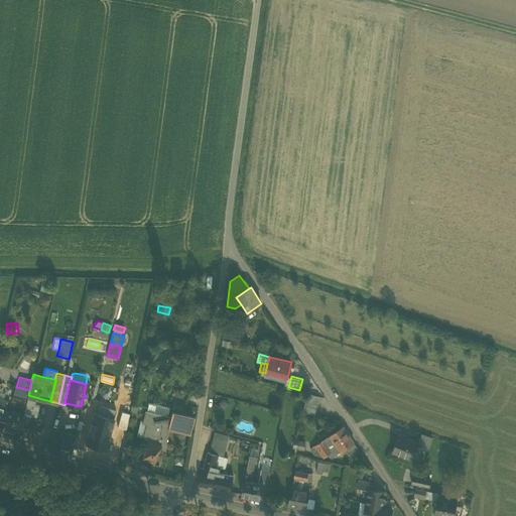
[(12,401),(25,404),(28,395),(29,390),(16,387),(13,386),(11,393),(14,394),(12,401)]
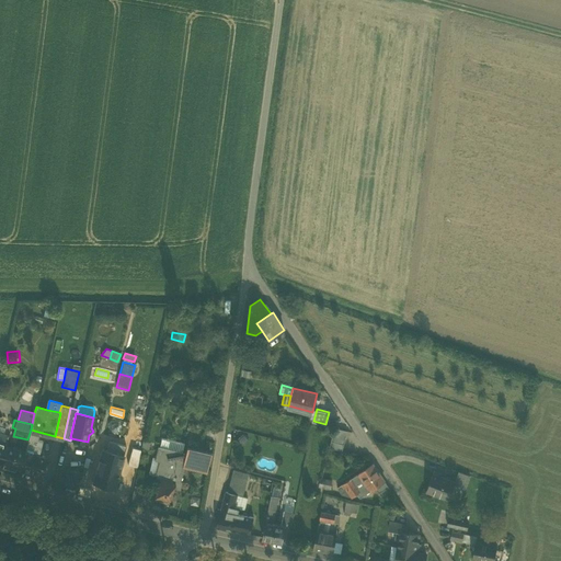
[(334,428),(333,435),(346,437),(347,432),(334,428)]
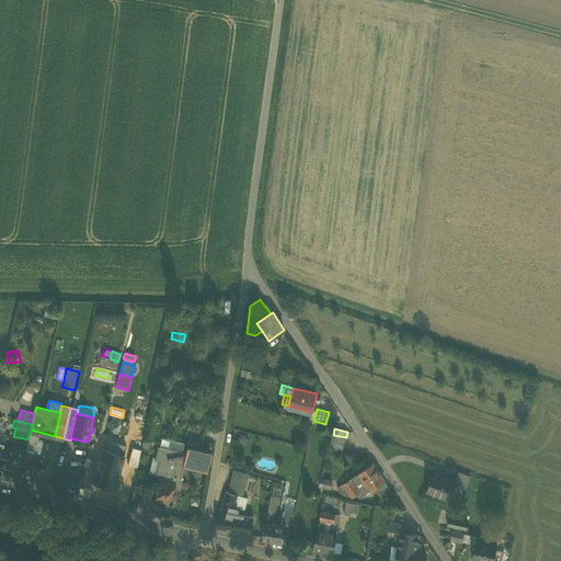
[(34,454),(38,432),(31,430),(27,439),(29,439),(25,451),(34,454)]
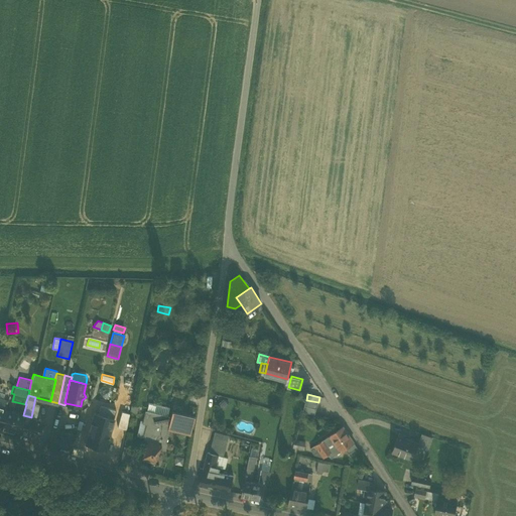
[(229,404),(224,398),(218,404),(223,410),(229,404)]
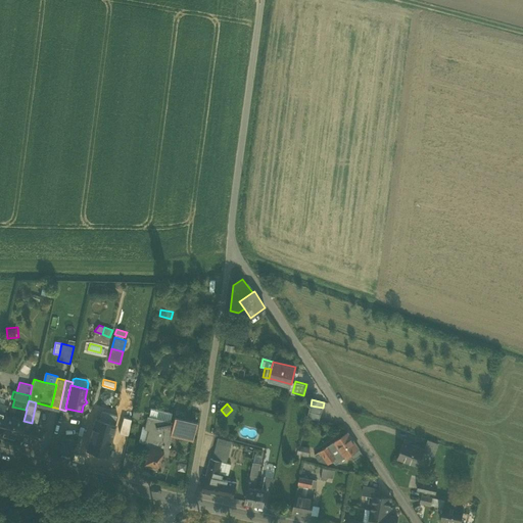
[(320,420),(323,408),(311,406),(307,417),(320,420)]
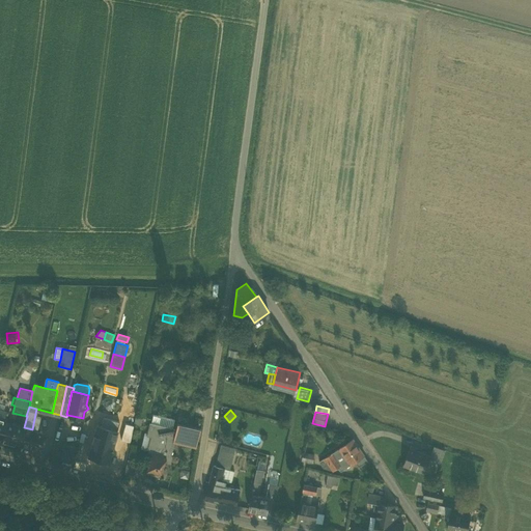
[(149,422),(171,427),(174,418),(152,413),(149,422)]
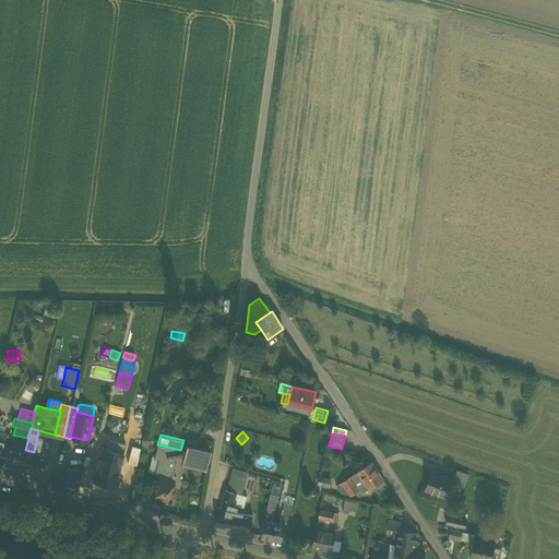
[(203,448),(204,442),(188,438),(187,443),(203,448)]
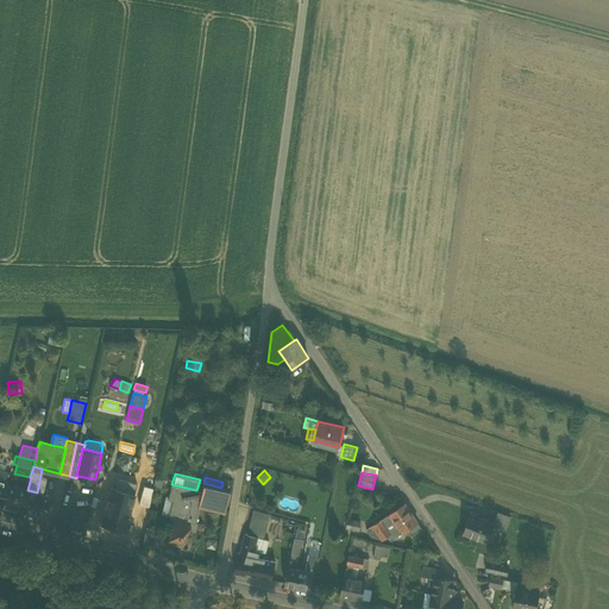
[(115,489),(135,494),(137,484),(119,478),(115,489)]
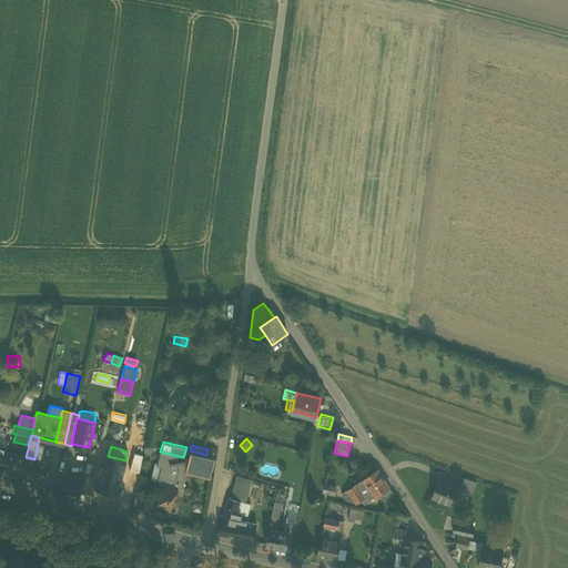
[(0,470),(21,477),(26,457),(6,452),(0,469),(0,470)]
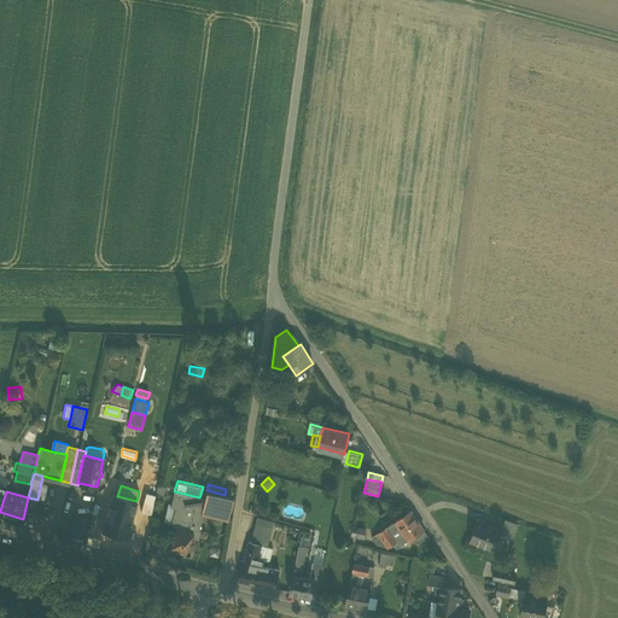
[(193,529),(191,537),(198,538),(200,530),(198,530),(203,514),(202,514),(205,499),(199,497),(174,491),(172,505),(178,506),(173,524),(170,531),(175,532),(176,525),(193,529)]
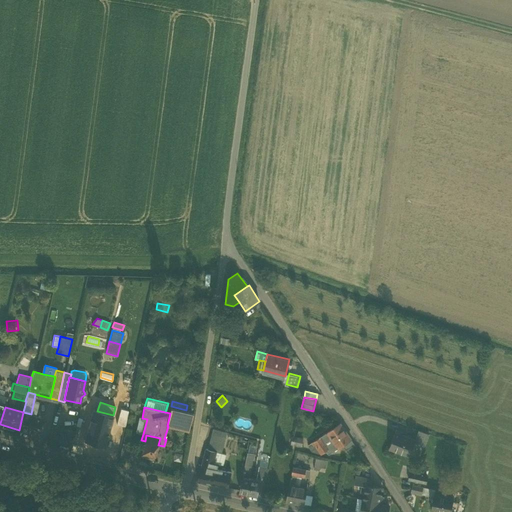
[(128,410),(121,408),(117,423),(125,426),(128,410)]
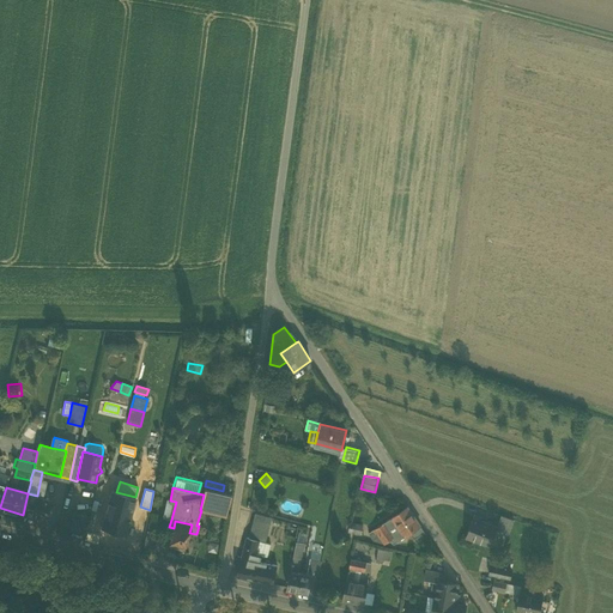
[(200,510),(201,510),(225,515),(230,495),(205,489),(204,495),(200,510)]
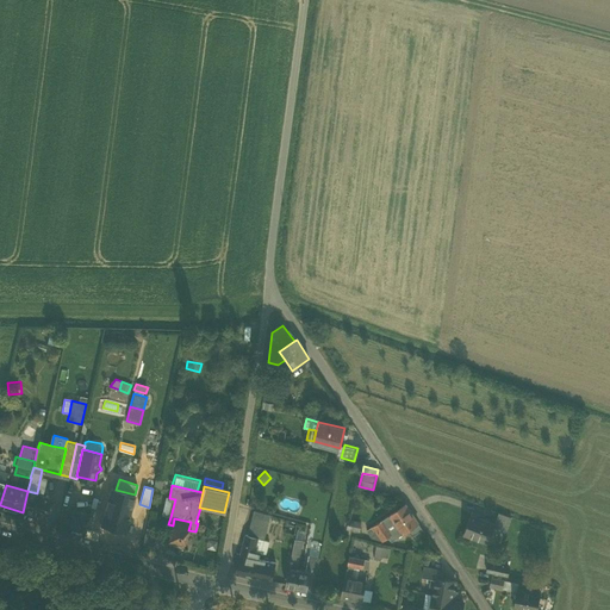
[(135,495),(116,490),(111,489),(101,524),(124,530),(135,495)]
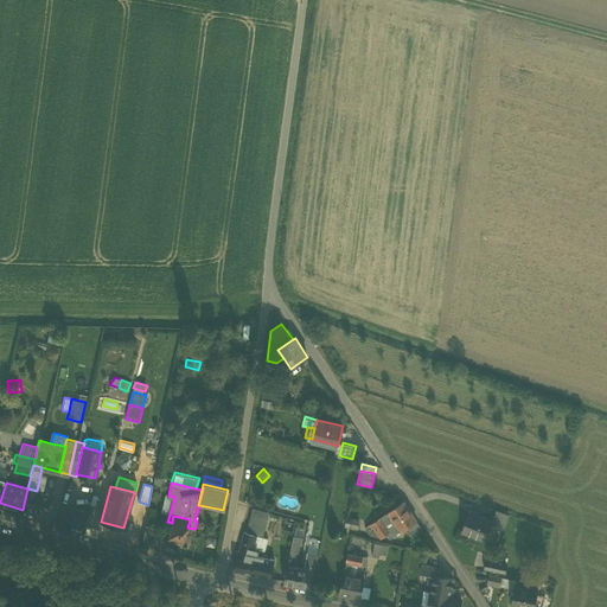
[(50,494),(37,491),(27,489),(23,510),(45,516),(50,494)]
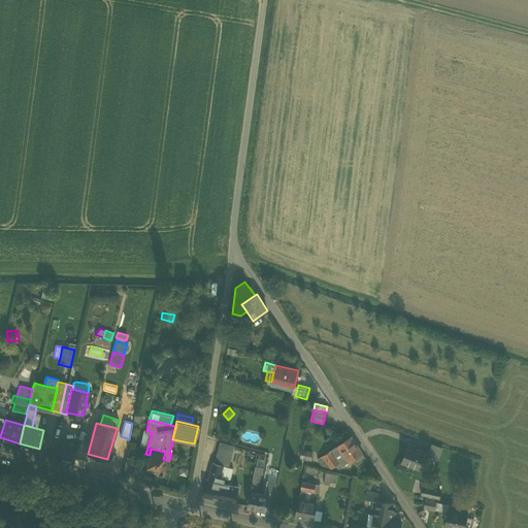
[(139,446),(147,448),(152,432),(146,431),(143,430),(139,446)]
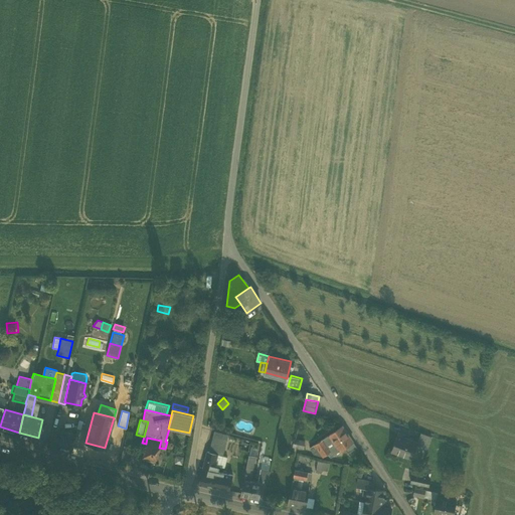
[(342,425),(329,434),(333,440),(340,451),(344,448),(353,442),(342,425)]
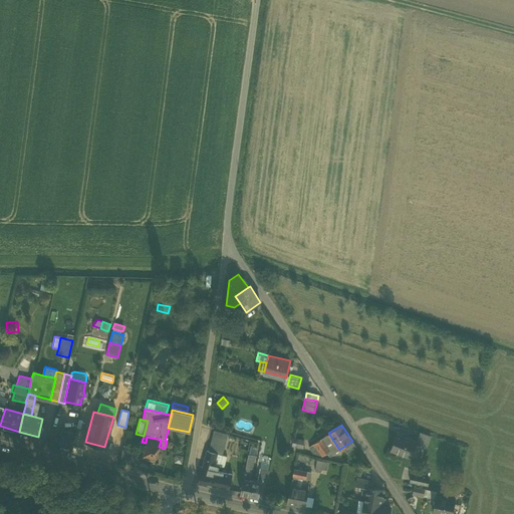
[(58,444),(72,447),(72,445),(75,433),(62,429),(58,444)]
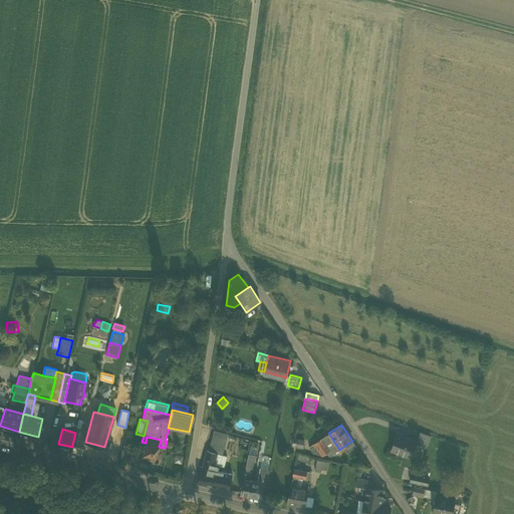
[(209,451),(223,454),(228,434),(214,430),(209,451)]
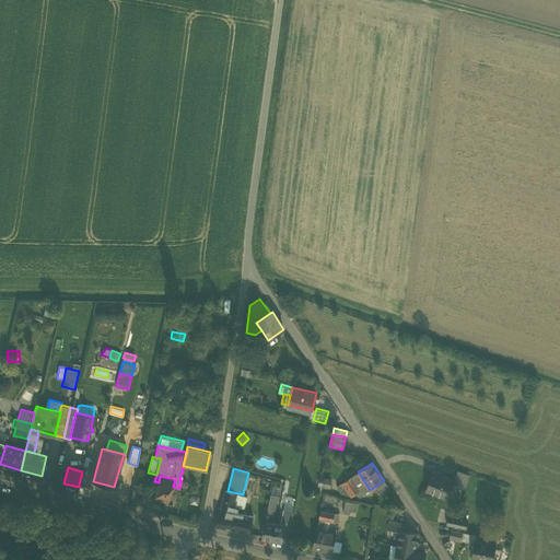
[(455,480),(467,485),(471,475),(458,470),(455,480)]
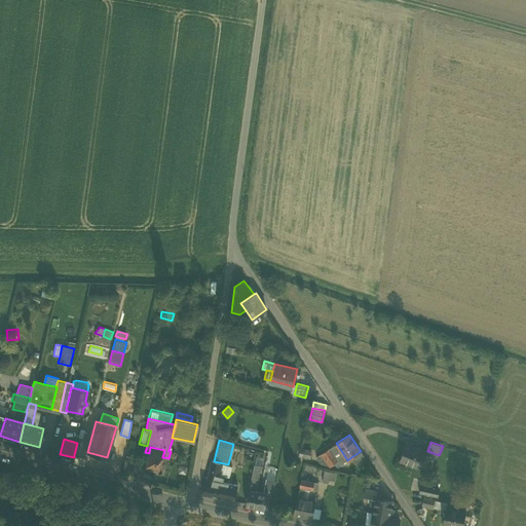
[(336,443),(330,448),(334,454),(340,449),(336,443)]
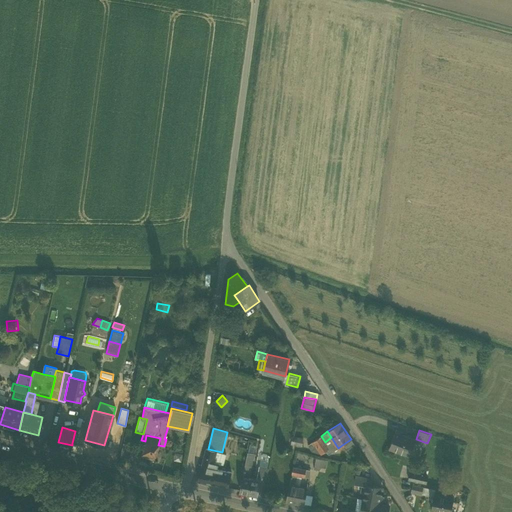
[(389,447),(410,455),(416,439),(395,431),(389,447)]
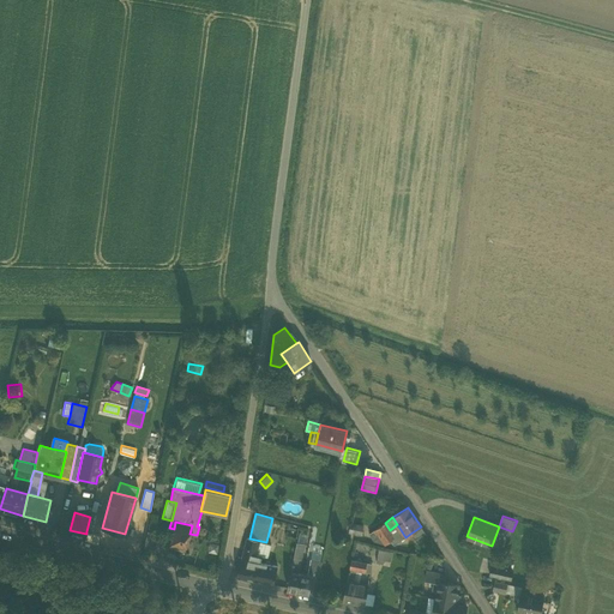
[(190,534),(192,525),(175,522),(174,529),(170,539),(169,547),(186,551),(186,549),(187,551),(187,549),(186,548),(190,534)]
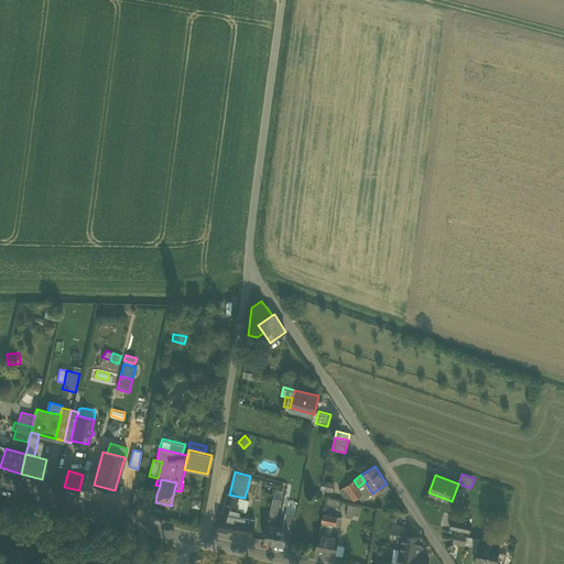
[(335,483),(323,479),(321,489),(333,491),(335,483)]
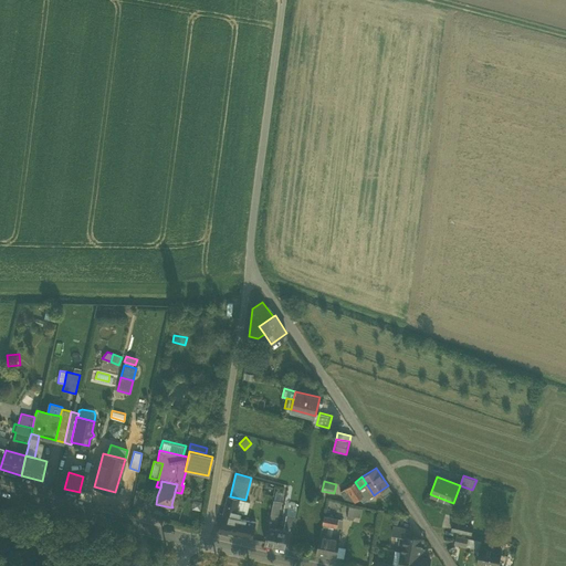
[(365,495),(359,489),(355,482),(346,488),(356,502),(363,498),(365,495)]
